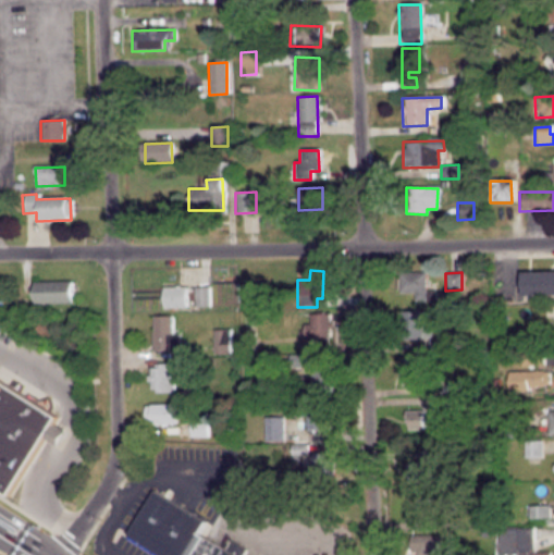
[(553,272),(520,273),(521,296),(553,295),(553,272)]
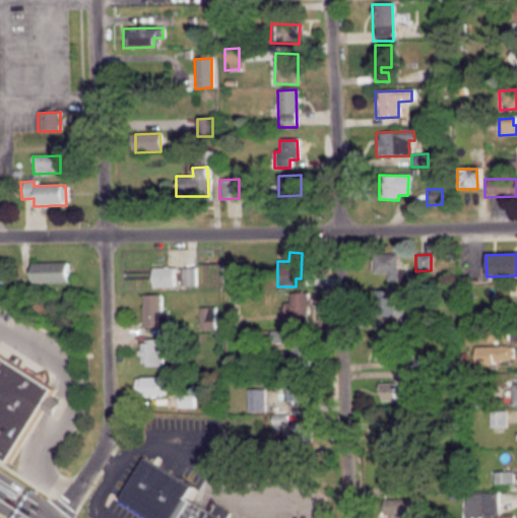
[(372,255),(372,274),(386,274),(386,282),(405,281),(404,271),(396,272),(396,255),(372,255)]
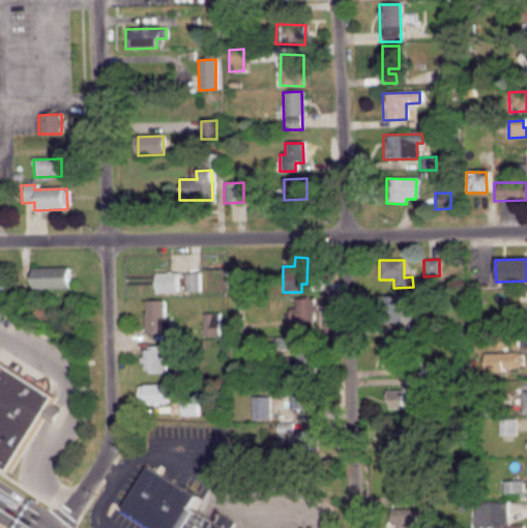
[(30,268),(30,290),(66,289),(66,268),(30,268)]
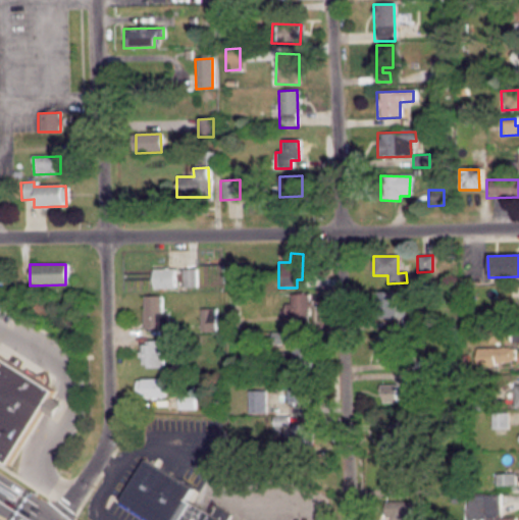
[(151,290),(172,289),(172,269),(151,269),(151,290)]
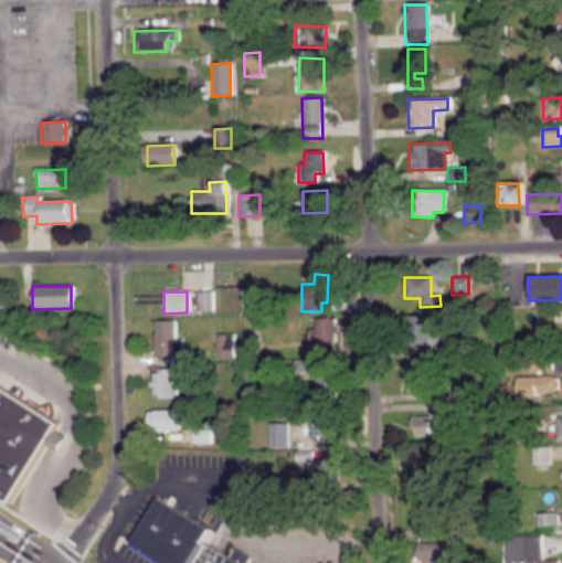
[(210,291),(195,293),(195,312),(211,311),(210,291)]
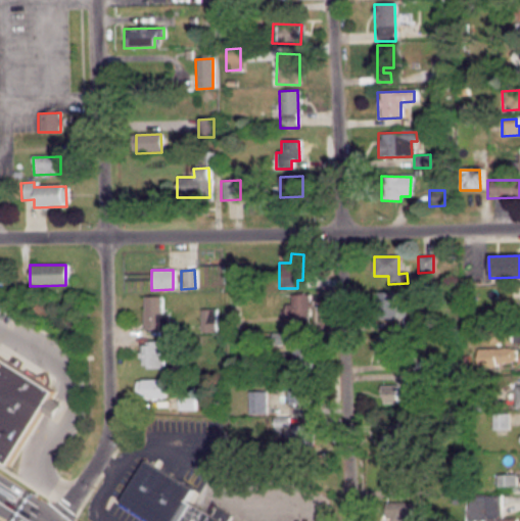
[(395,292),(380,293),(381,320),(402,320),(402,308),(395,308),(395,292)]
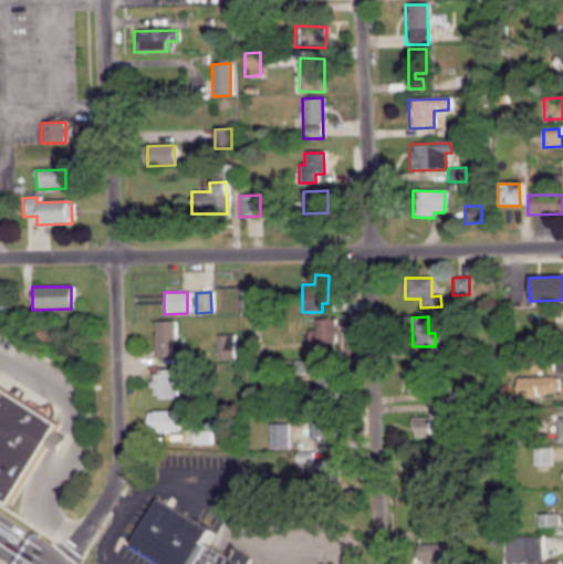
[(333,320),(313,320),(313,331),(304,330),(303,354),(332,355),(333,320)]
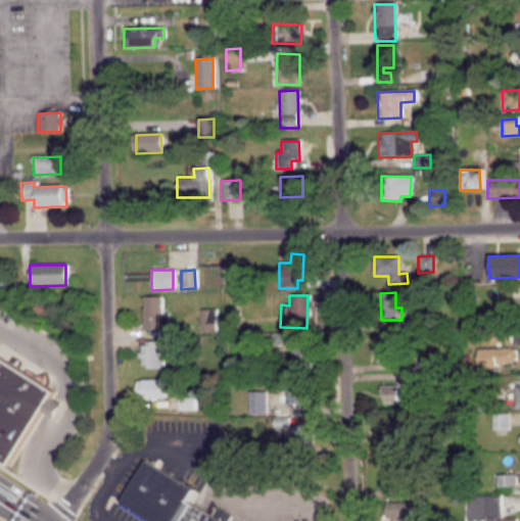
[(141,330),(166,329),(164,315),(159,315),(159,297),(141,297),(141,330)]
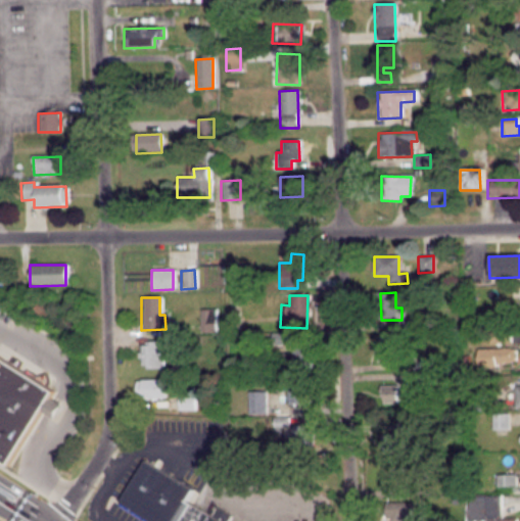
[(199,333),(215,332),(214,310),(198,311),(199,333)]
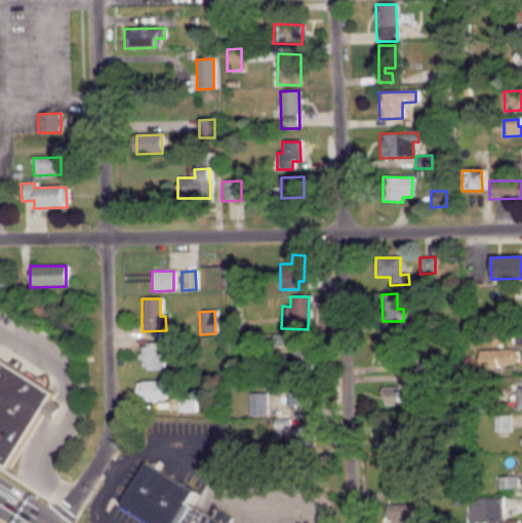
[(399,363),(398,337),(375,338),(376,364),(399,363)]
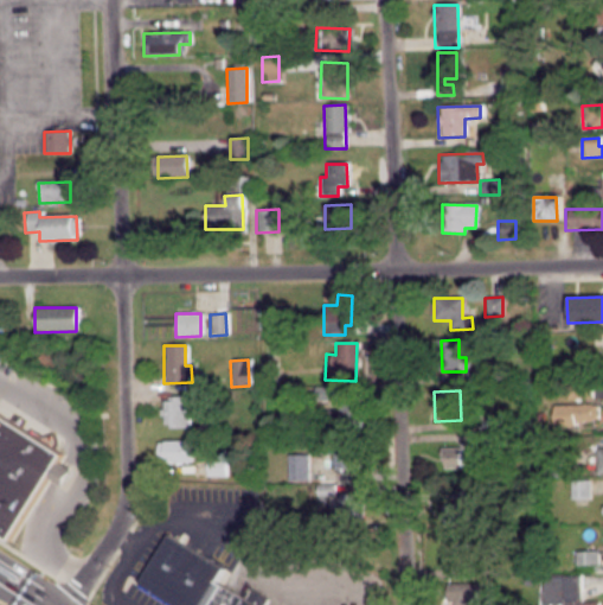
[(358,426),(358,397),(338,399),(338,426),(358,426)]
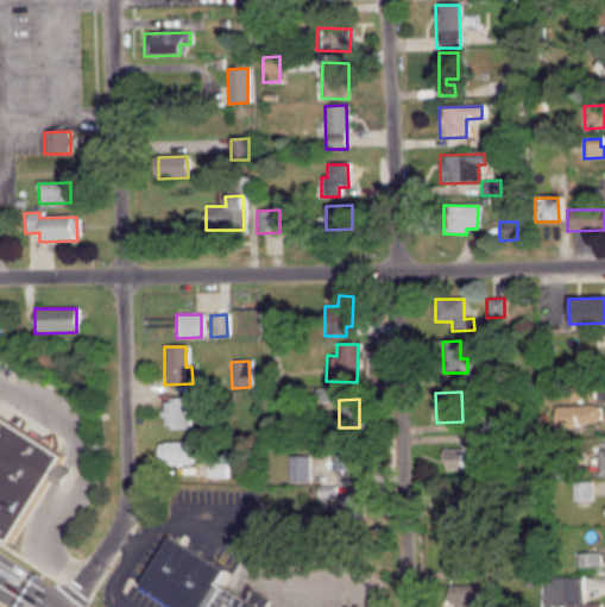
[(183,400),(161,400),(162,430),(188,429),(187,417),(183,418),(183,400)]
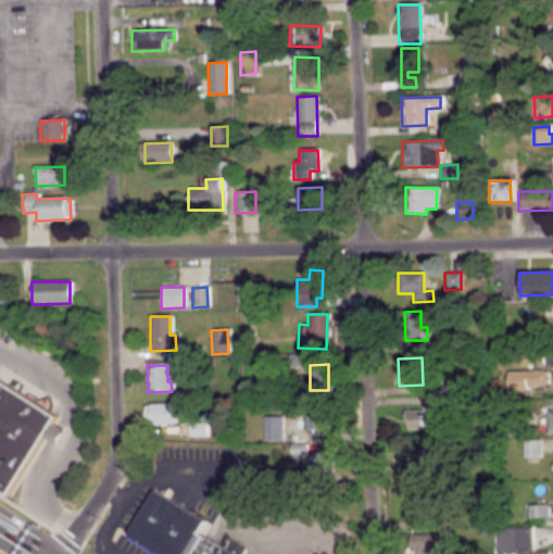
[(506,389),(547,388),(545,370),(506,372),(506,389)]
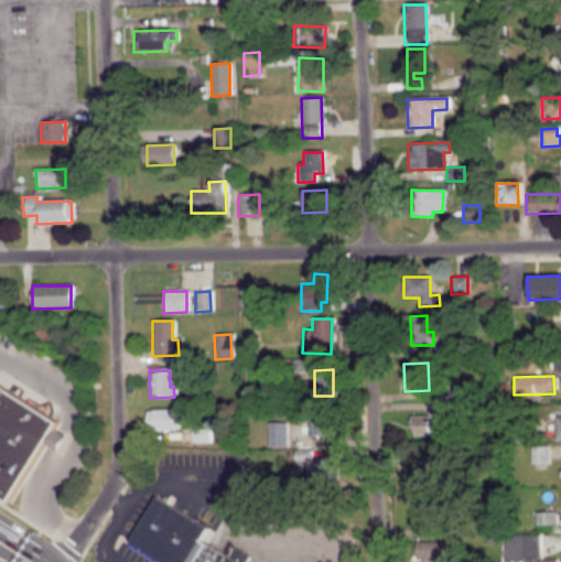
[(0,497),(7,501),(43,443),(52,429),(56,422),(0,386),(0,497)]
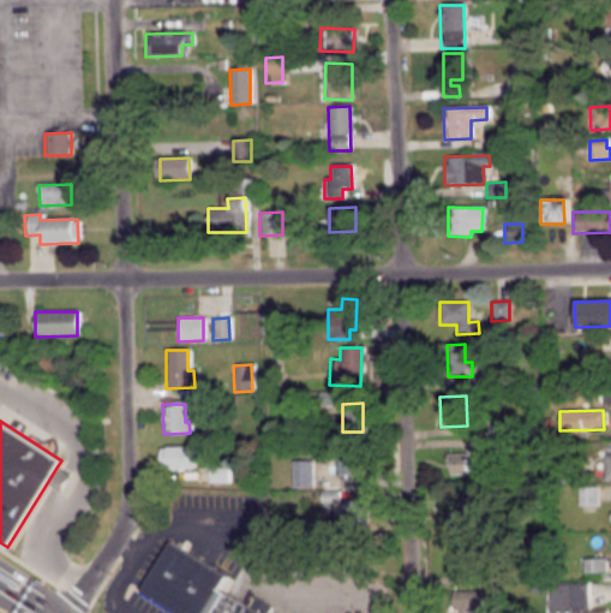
[(193,447),(159,448),(159,470),(193,470),(193,447)]
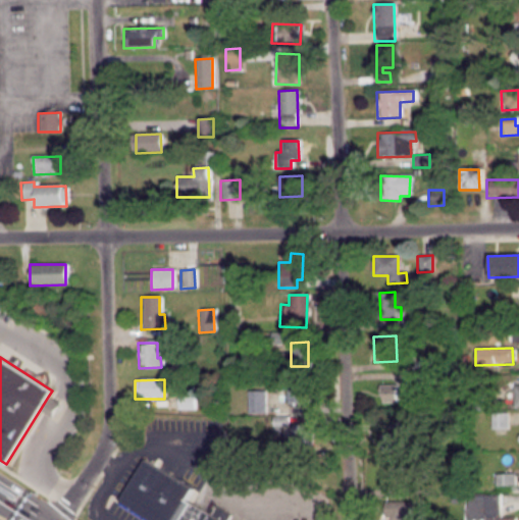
[(379,403),(396,403),(395,385),(379,385),(379,403)]
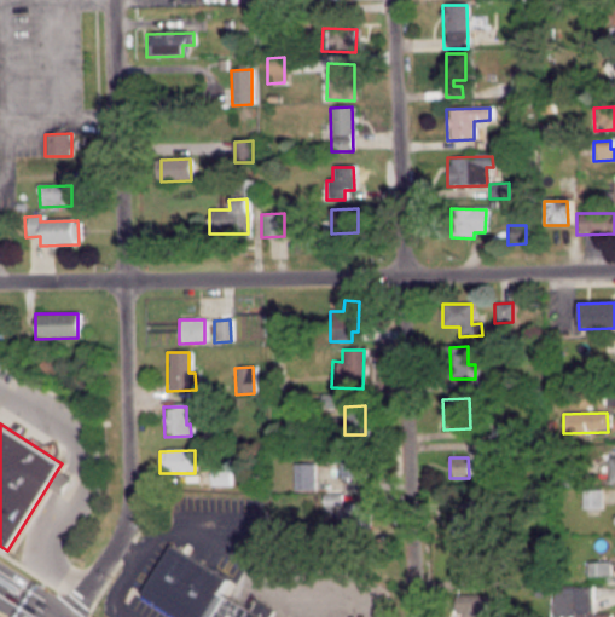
[(361,479),(363,462),(340,462),(338,479),(361,479)]
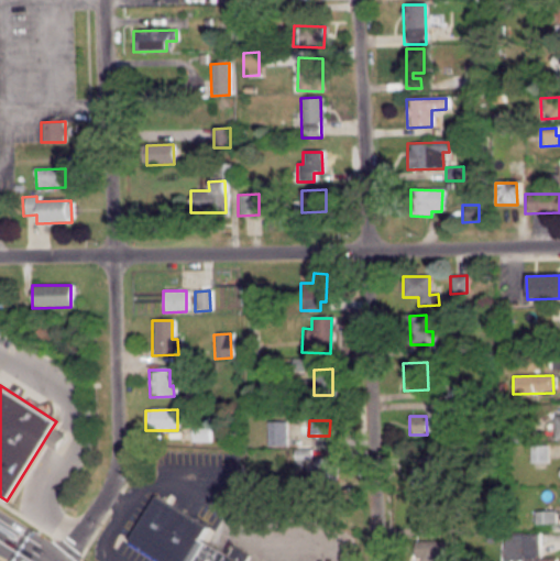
[(266,447),(285,447),(284,422),(265,422),(266,447)]
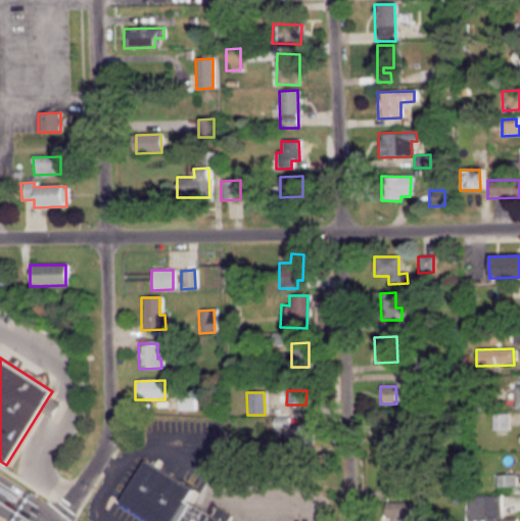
[(40,411),(51,419),(60,406),(48,397),(40,411)]
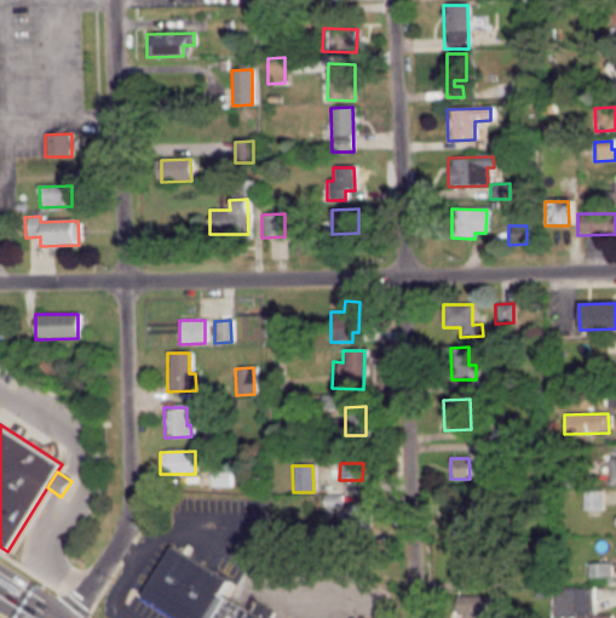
[(209,487),(229,487),(229,471),(209,471),(209,487)]
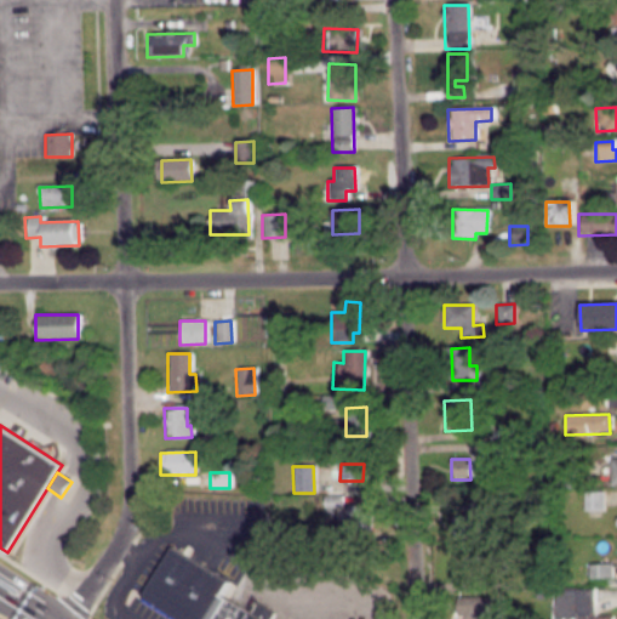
[(600,511),(600,493),(581,493),(582,511),(600,511)]
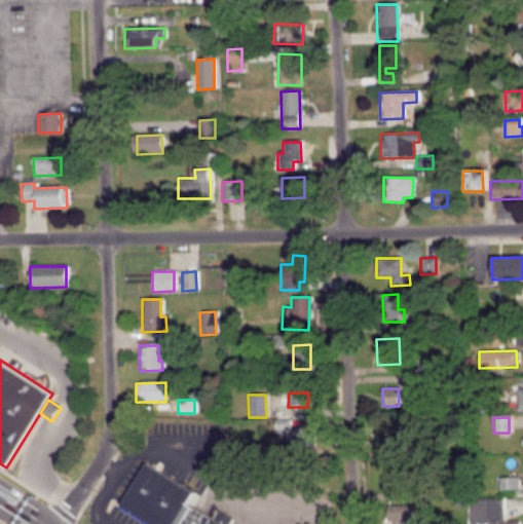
[(289,420),(273,420),(273,437),(289,437),(289,420)]
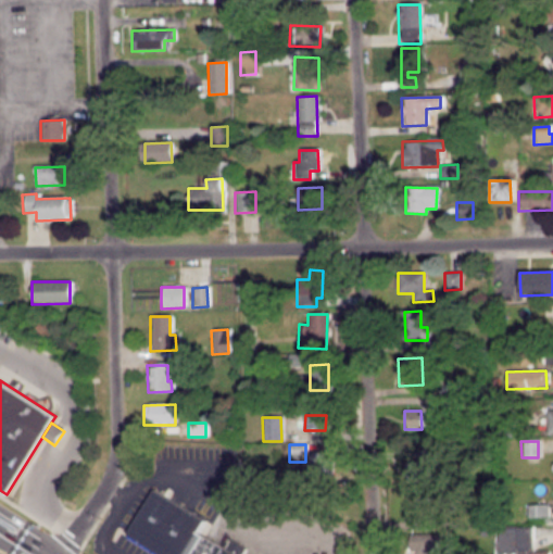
[(309,474),(331,475),(332,454),(310,453),(309,474)]
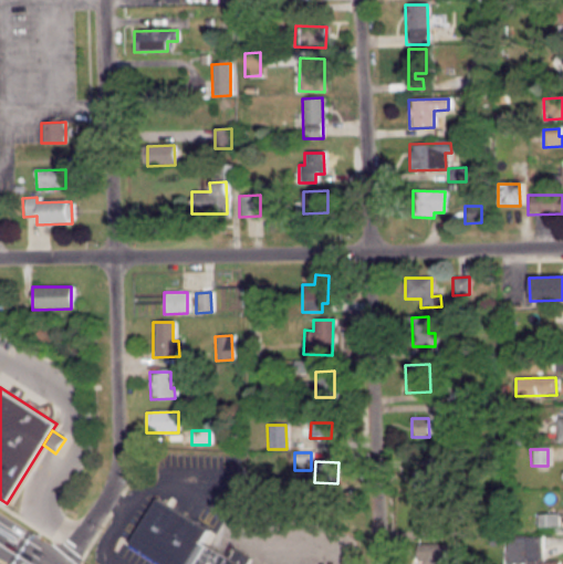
[(124,543),(157,563),(242,563),(247,557),(236,551),(229,560),(199,542),(207,530),(154,497),(124,543)]
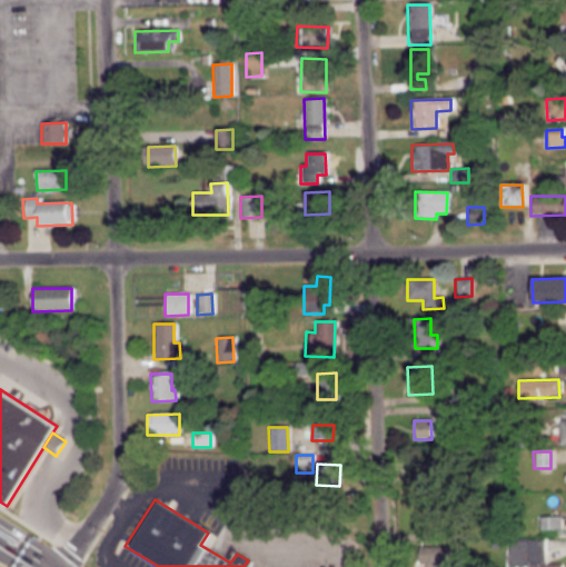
[(424,526),(439,526),(439,511),(424,511),(424,526)]
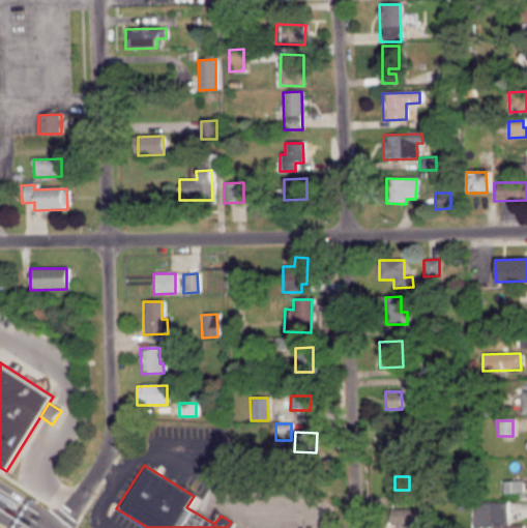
[(501,481),(501,494),(521,493),(521,481),(501,481)]
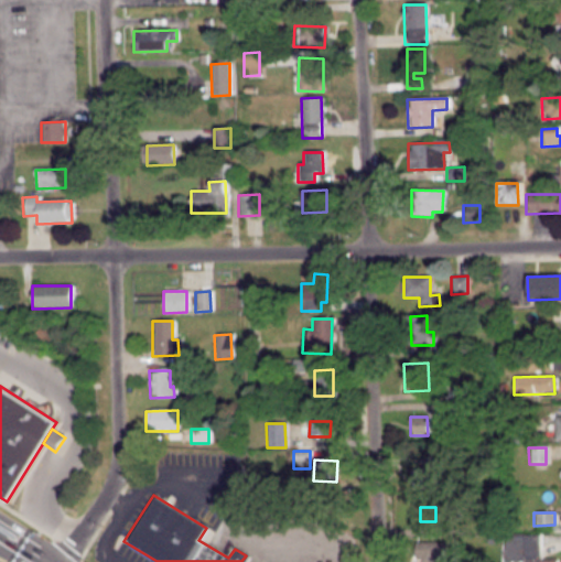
[(502,537),(502,561),(539,560),(538,536),(502,537)]
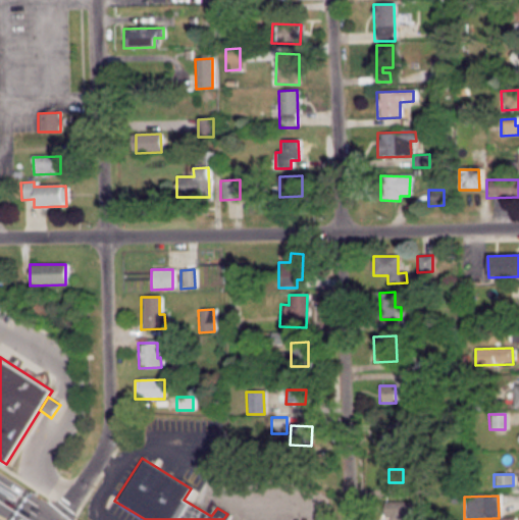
[(420,519),(420,501),(384,503),(384,519),(420,519)]
